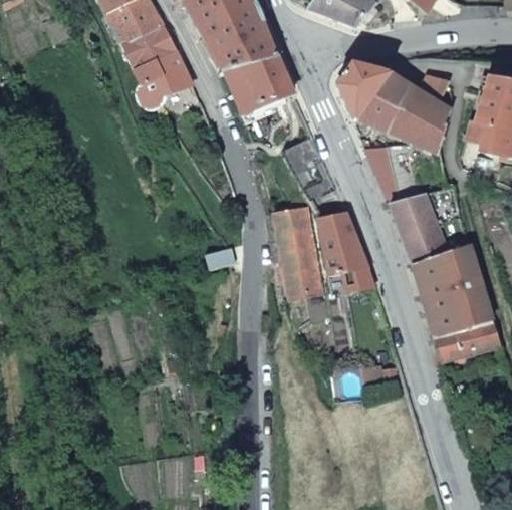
[(5,8),(20,0),(3,0),(5,8)]
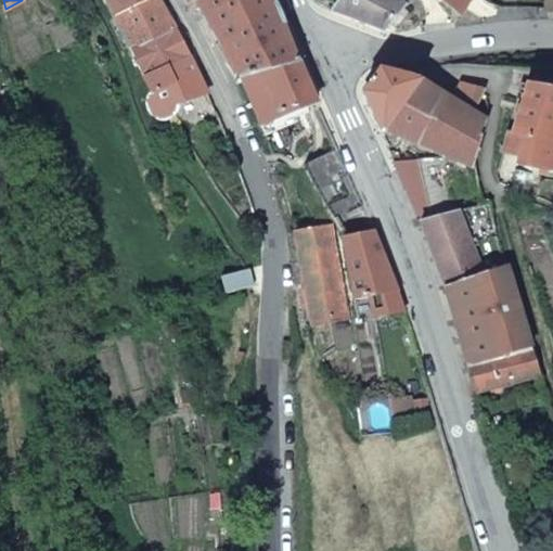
[(110,0),(116,13),(140,0),(110,0)]
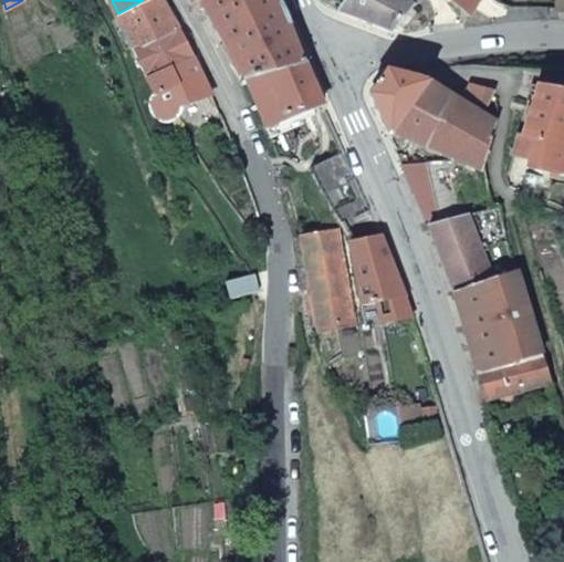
[(134,45),(179,23),(170,7),(166,0),(143,0),(118,13),(134,45)]
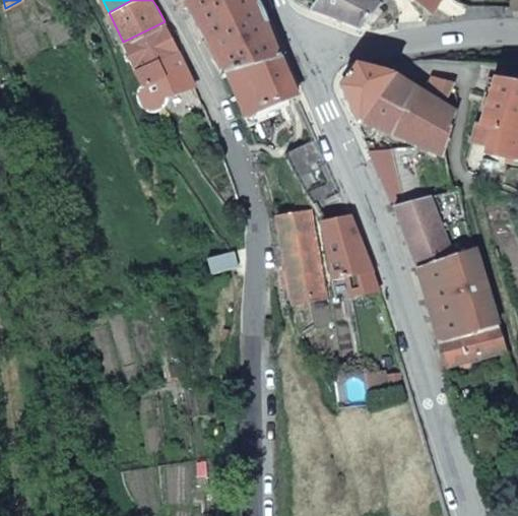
[(187,0),(185,1),(205,35),(224,69),(281,54),(259,0),(187,0)]
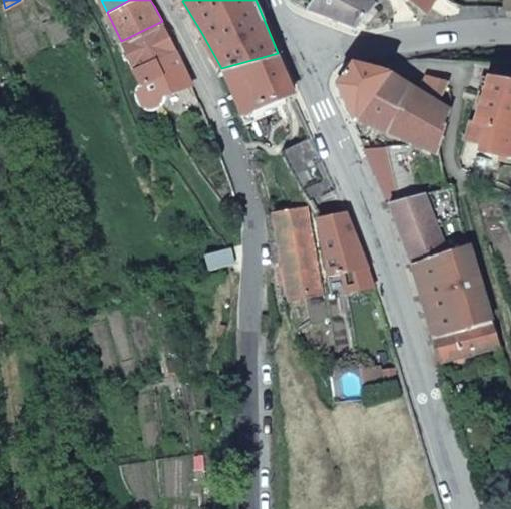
[(313,0),(308,7),(345,21),(357,26),(379,0),(412,0),(427,11),(435,0),(313,0)]
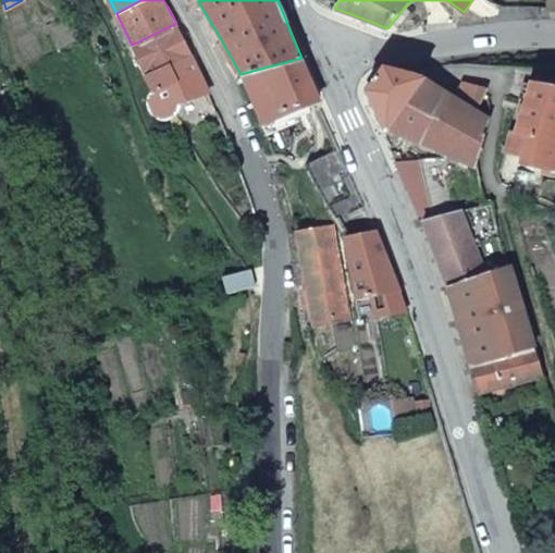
[(176,23),(132,45),(146,73),(192,52),(181,31),(176,23)]
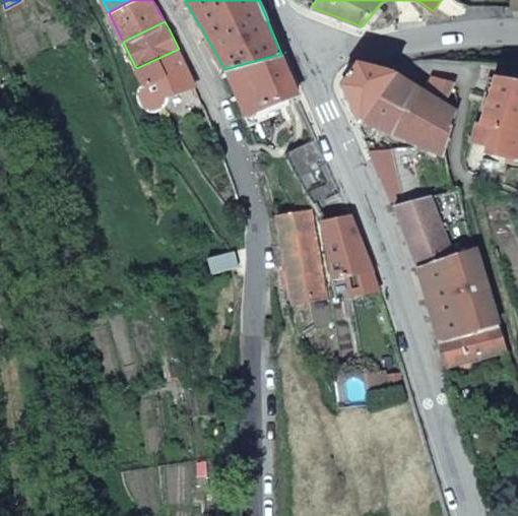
[(166,97),(196,82),(179,49),(136,68),(143,82),(140,86),(139,92),(139,94),(141,100),(145,105),(148,107),(152,107),(158,107),(163,105),(165,102),(166,97)]
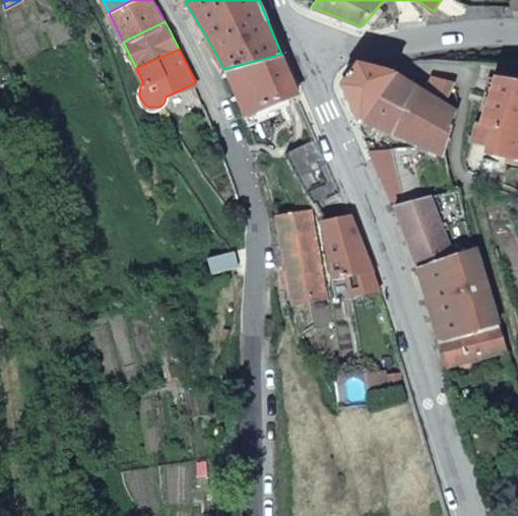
[(281,54),(224,69),(243,116),(298,91),(285,62),(281,54)]
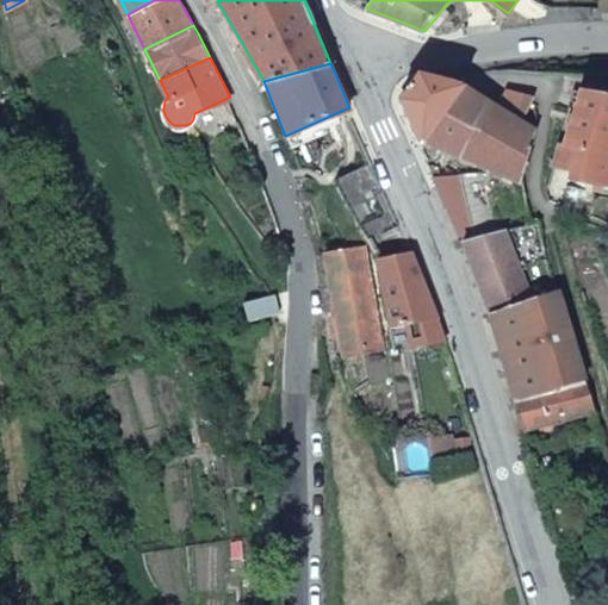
[(399,94),(421,143),(425,142),(426,139),(426,138),(464,85),(421,72),(417,76),(399,94)]
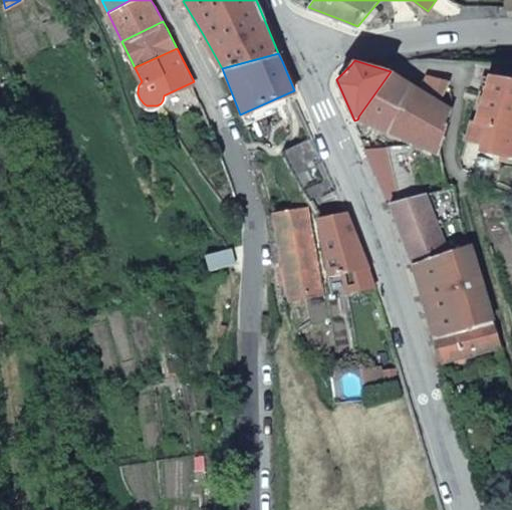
[(447,88),(439,102),(424,93),(417,88),(391,71),(358,116),(358,117),(438,150),(452,109),(454,102),(452,92),(447,88)]
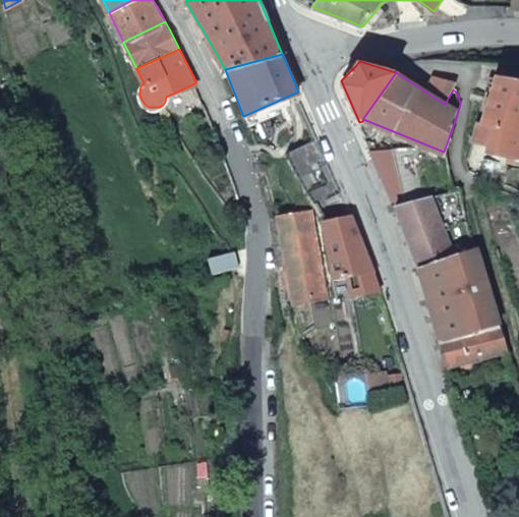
[(425,85),(422,90),(429,95),(445,104),(453,90),(457,81),(437,75),(429,88),(425,85)]
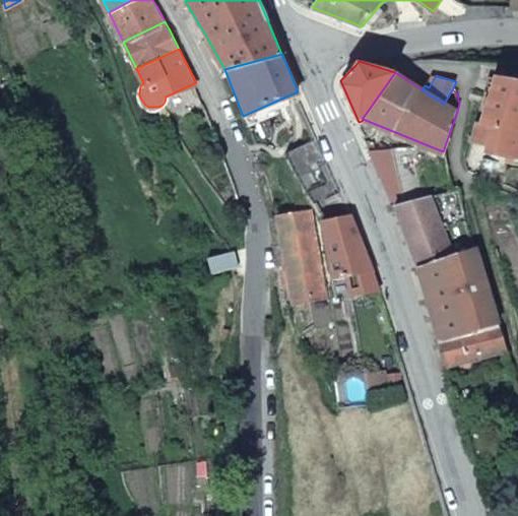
[(492,126),(488,144),(487,150),(517,155),(517,80),(513,80),(496,77),(481,123),(492,126)]
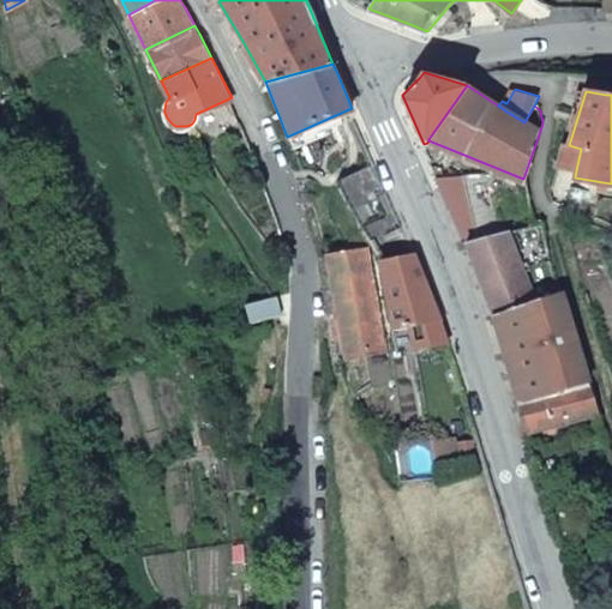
[(576,170),(581,149),(569,145),(561,168),(576,170)]
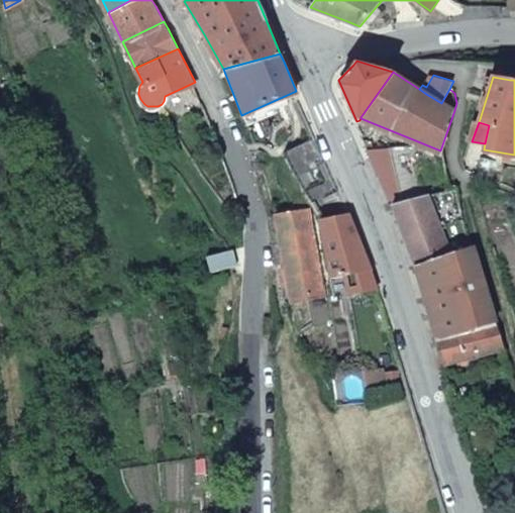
[(409,145),(368,147),(379,173),(415,169),(409,145)]
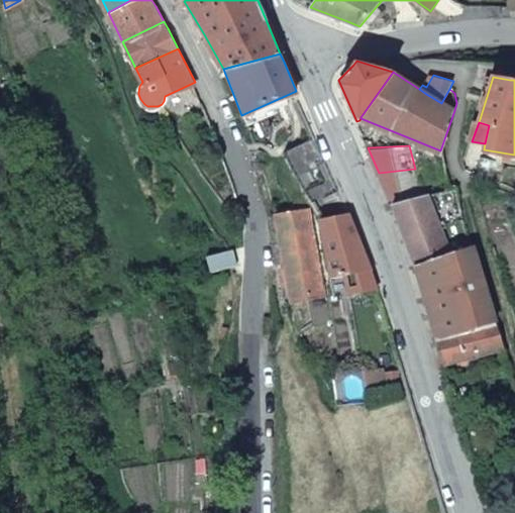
[(415,169),(379,173),(392,202),(421,195),(415,169)]
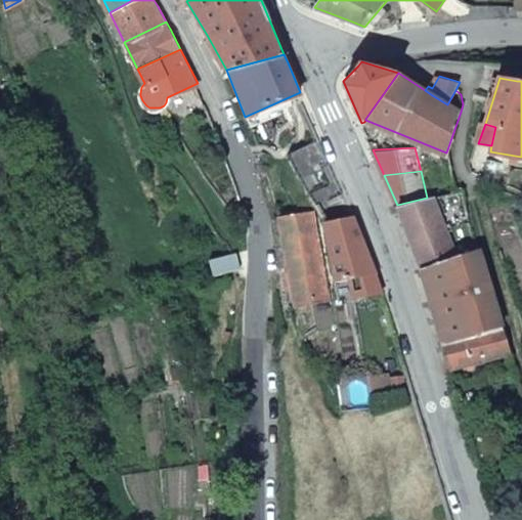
[(457,255),(434,196),(427,198),(397,205),(422,267),(457,255)]
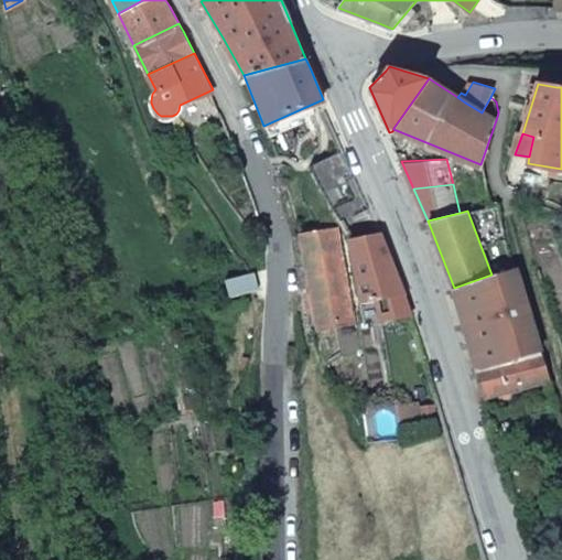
[(307,273),(345,267),(337,224),(316,228),(300,232),(307,273)]
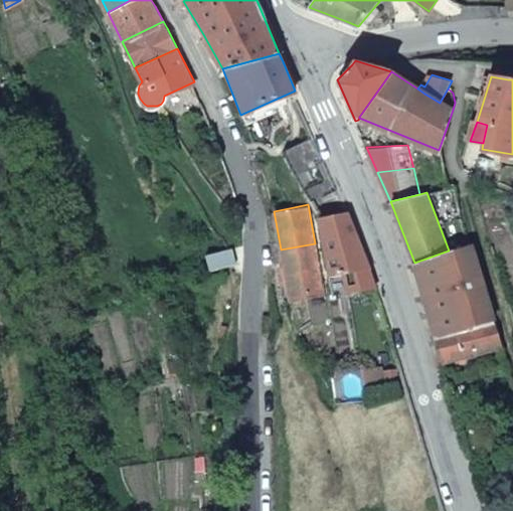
[(319,218),(329,274),(342,271),(368,266),(357,238),(347,211),(319,218)]
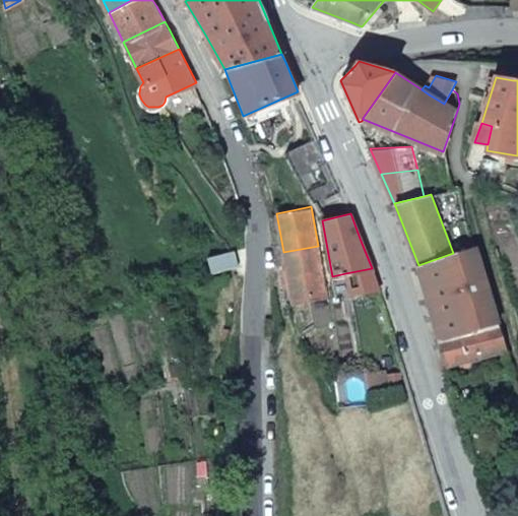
[(440,338),(500,323),(475,245),(453,253),(418,265),(430,302),(440,338)]
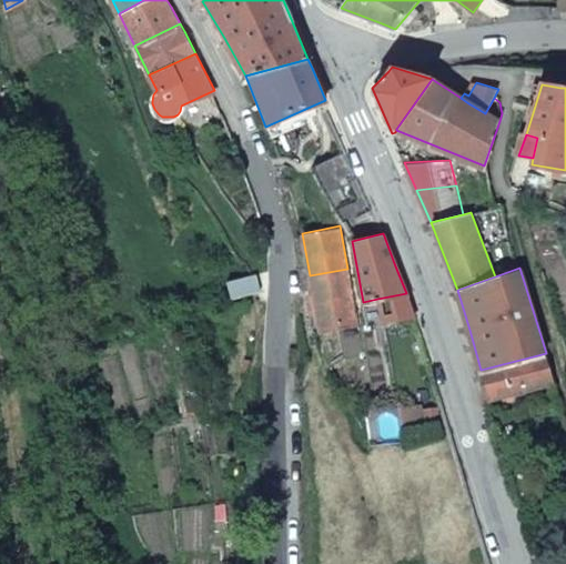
[(310,275),(320,330),(356,322),(347,269),(310,275)]
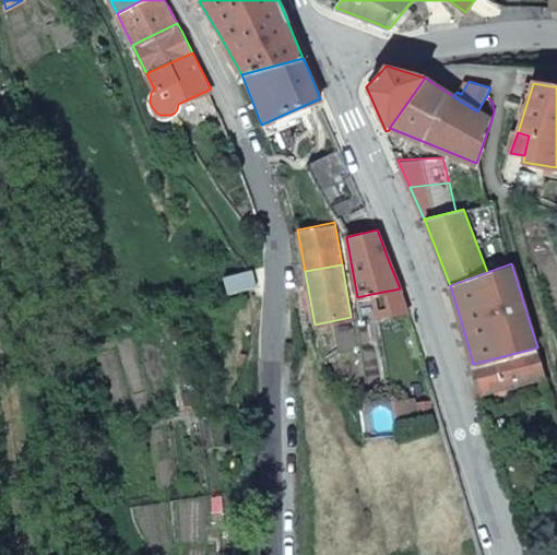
[(252,267),(224,276),(228,292),(258,285),(252,267)]
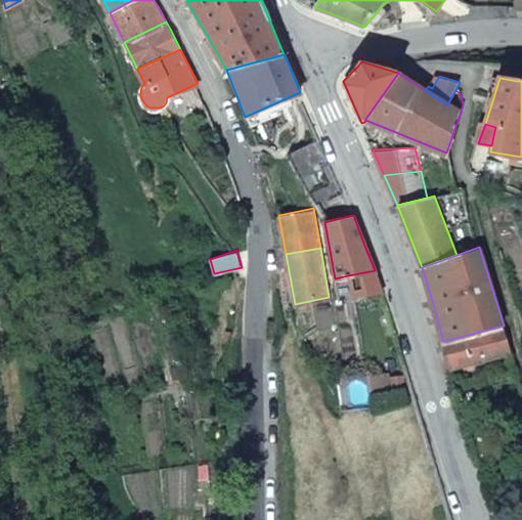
[(375,270),(348,275),(351,295),(381,289),(375,270)]
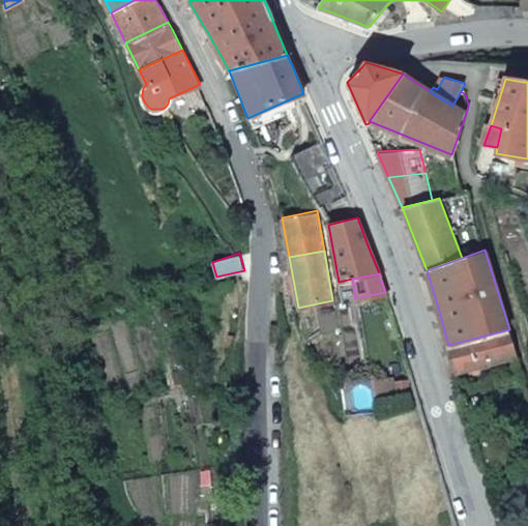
[(509,329),(448,345),(456,371),(518,354),(509,329)]
